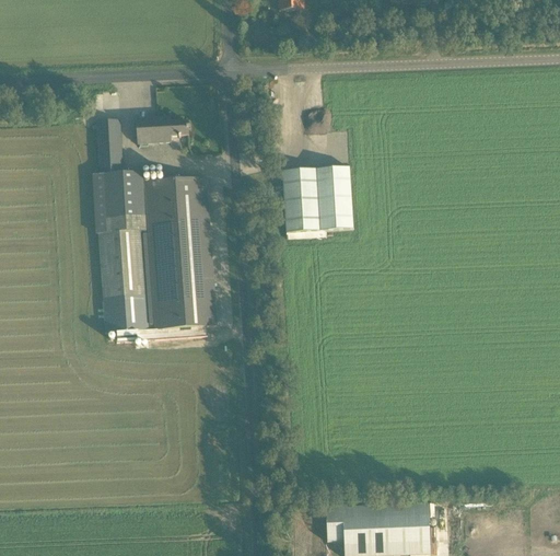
[(278,0),(279,9),(304,8),(303,0),(278,0)]
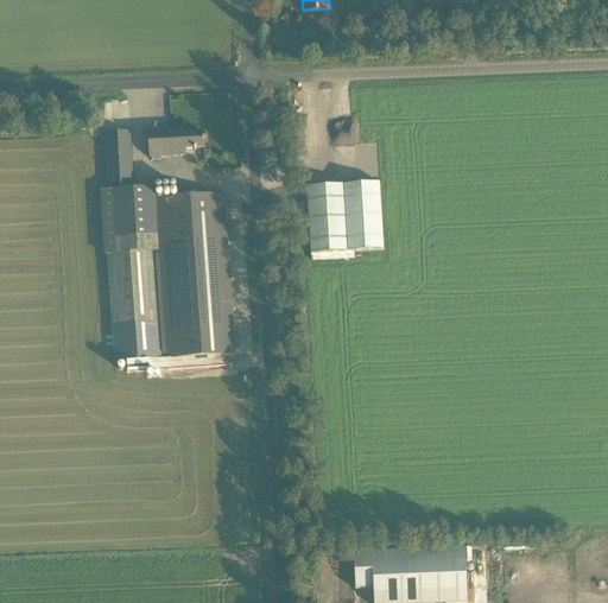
[(482,0),(483,17),(498,16),(498,13),(498,0),(482,0)]
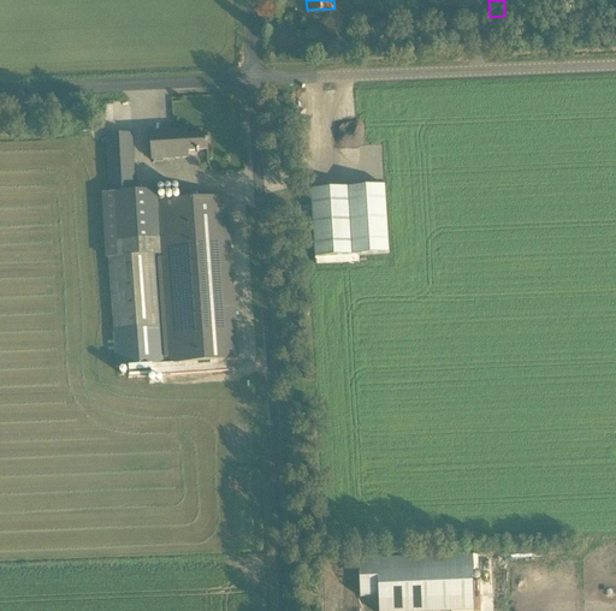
[(172,154),(173,162),(189,162),(188,147),(208,146),(207,131),(187,132),(187,125),(149,128),(152,155),(172,154)]
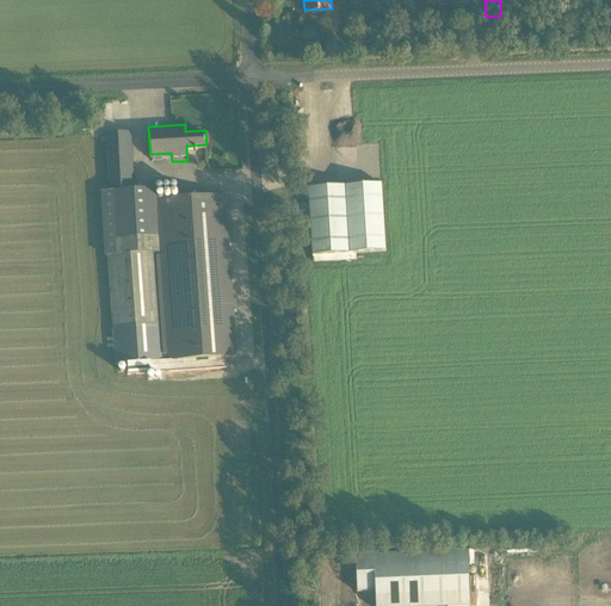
[(236,352),(224,191),(155,196),(155,185),(134,186),(130,128),(105,129),(109,186),(96,187),(98,226),(105,254),(111,326),(159,322),(161,358),(236,352)]
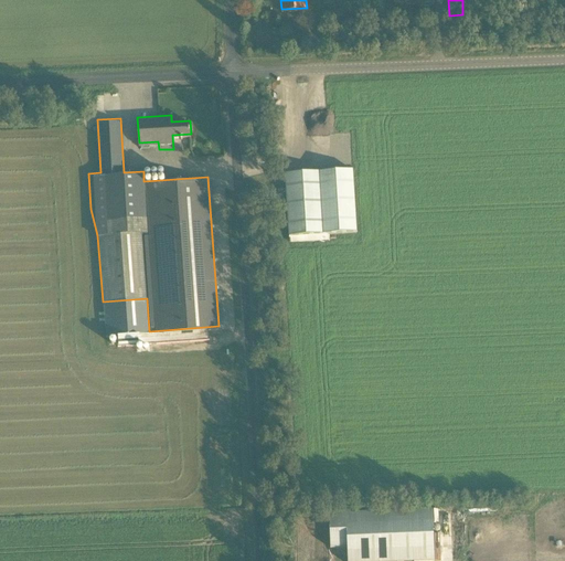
[(285,170),(289,233),(356,229),(352,167),(285,170)]
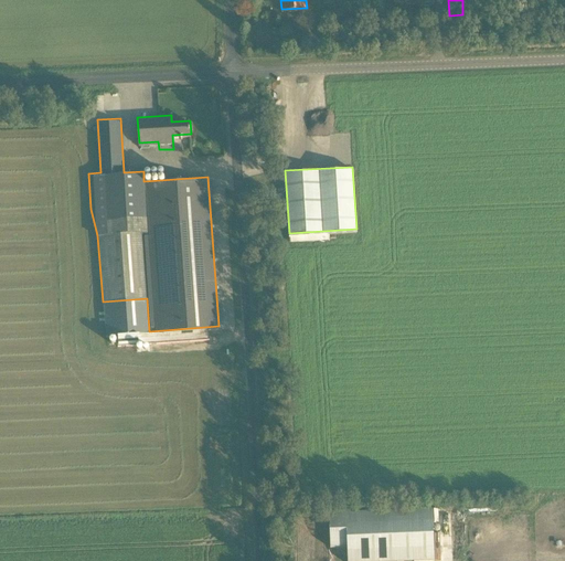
[(330,510),(331,544),(348,544),(348,560),(352,560),(434,558),(432,506),(330,510)]
